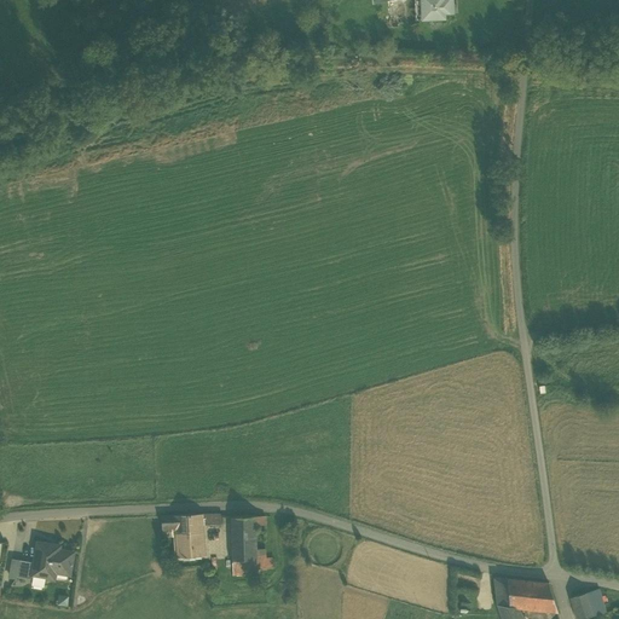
[(421,0),(422,22),(444,21),(444,16),(449,16),(447,3),(443,3),(443,0),(421,0)]
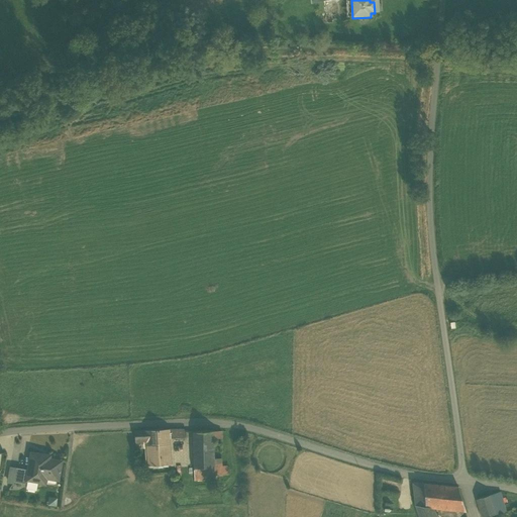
[(140,441),(140,442),(146,442),(146,439),(169,438),(187,437),(186,431),(183,429),(145,430),(134,431),(135,441),(136,441),(140,441)]
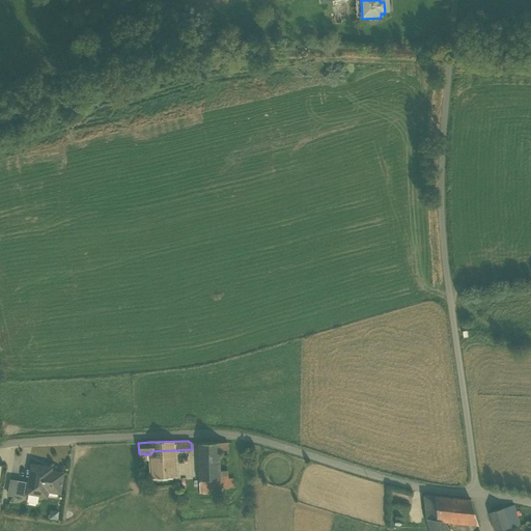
[(198,444),(199,480),(220,480),(220,456),(219,443),(198,444)]
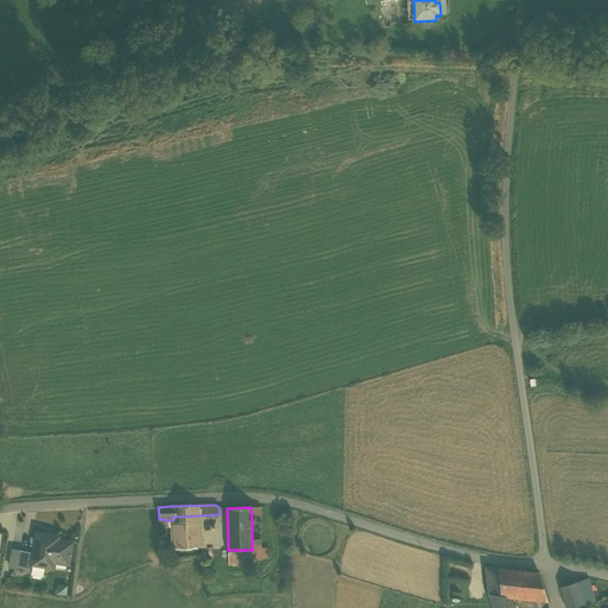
[(173,527),(175,548),(201,545),(198,515),(172,517),(172,520),(173,527)]
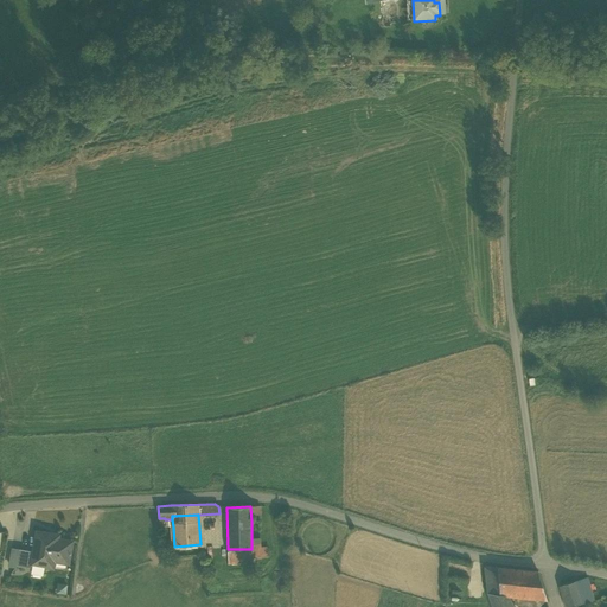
[(31,564),(32,564),(45,567),(46,560),(53,561),(68,563),(71,542),(58,540),(50,538),(51,535),(37,532),(33,551),(31,564)]
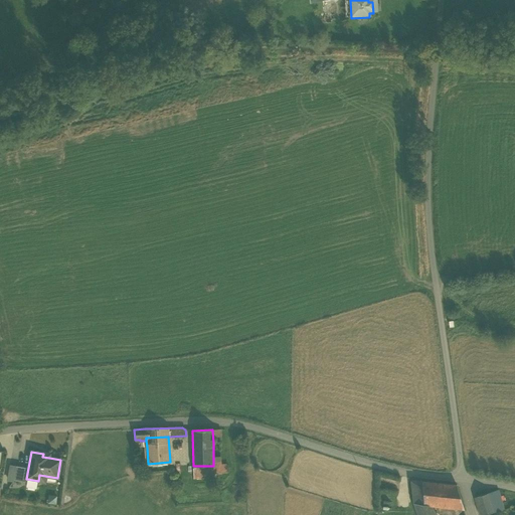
[(14,480),(27,482),(27,479),(26,479),(28,468),(16,466),(9,465),(7,479),(14,480)]
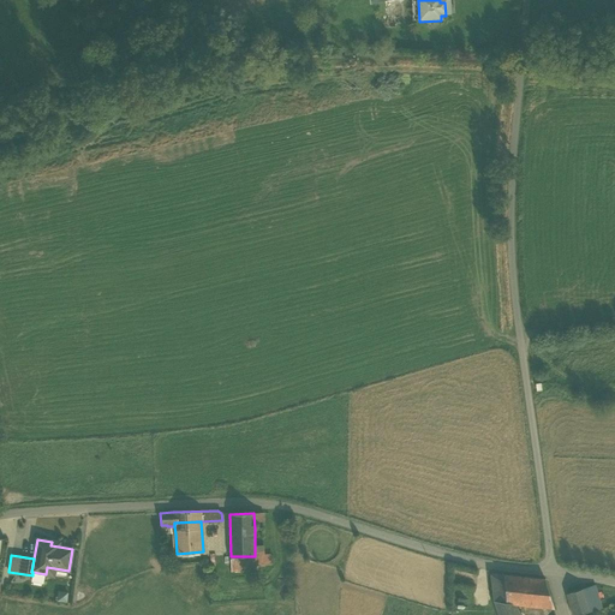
[(255,566),(255,556),(231,556),(231,571),(255,571),(255,566)]
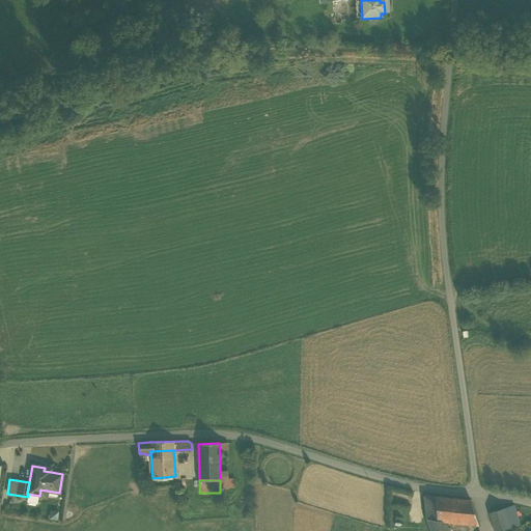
[(38,502),(39,496),(28,494),(28,497),(27,500),(28,502),(36,503),(38,502)]
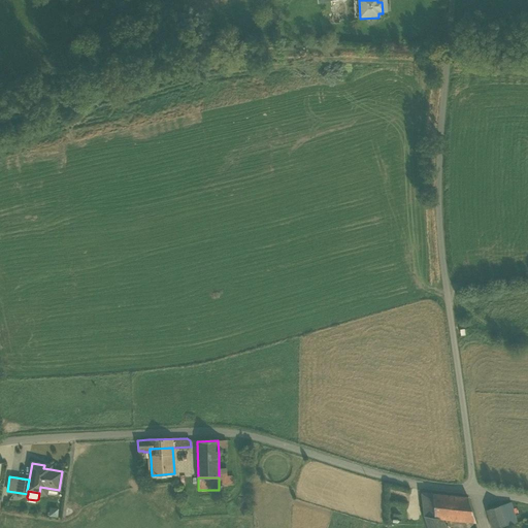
[(423,516),(434,517),(432,494),(421,493),(423,516)]
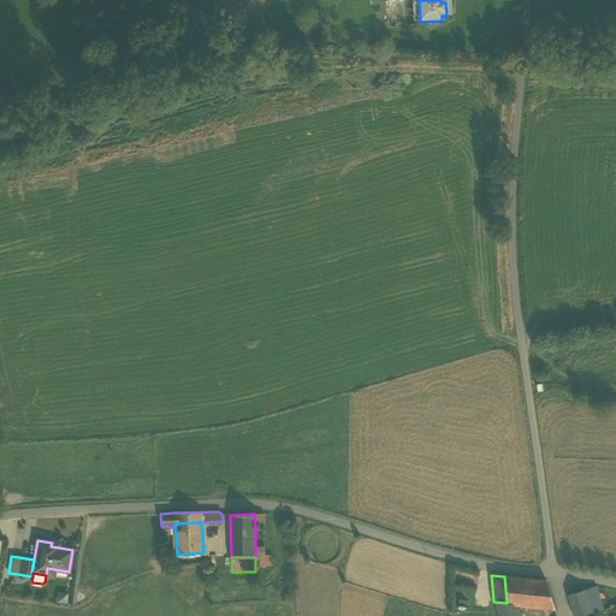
[(555,610),(545,580),(504,576),(507,603),(507,604),(516,605),(555,610)]
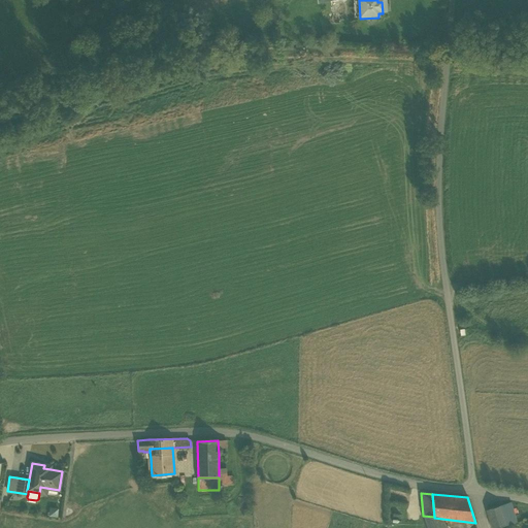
[(487,509),(492,527),(497,527),(517,522),(509,501),(487,509)]
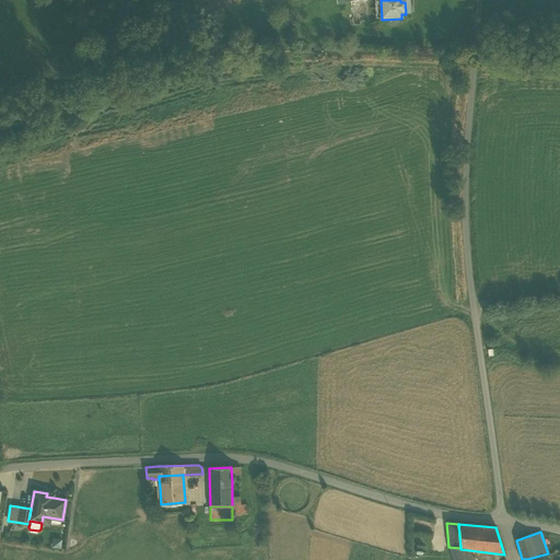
[(473,559),(469,550),(461,549),(461,548),(448,547),(453,559),(473,559)]
